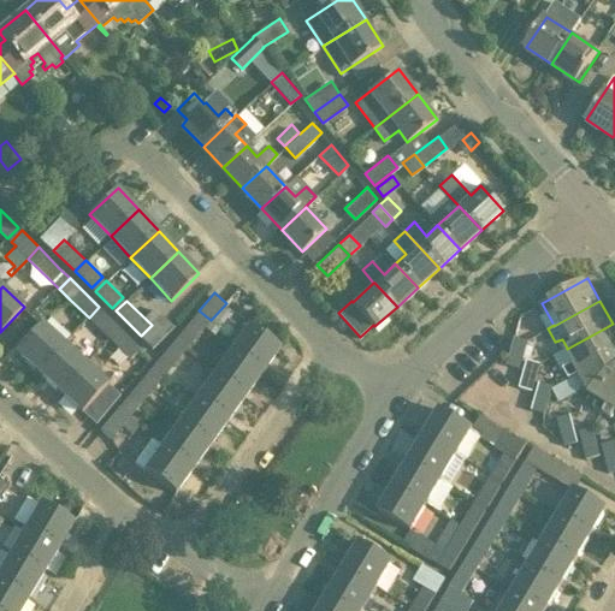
[(259,314),(252,308),(246,313),(254,320),(259,314)]
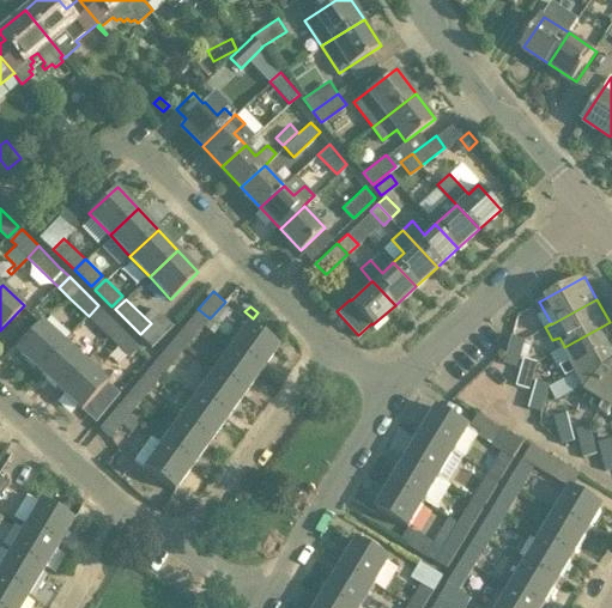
[(109,336),(120,326),(101,308),(91,318),(109,336)]
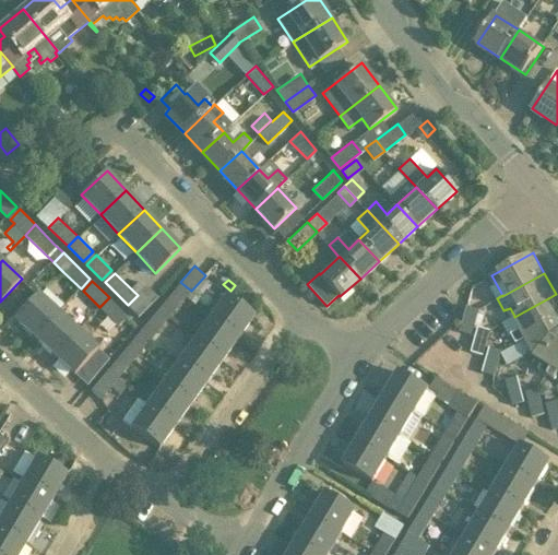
[(139,316),(158,296),(147,285),(138,295),(128,305),(139,316)]
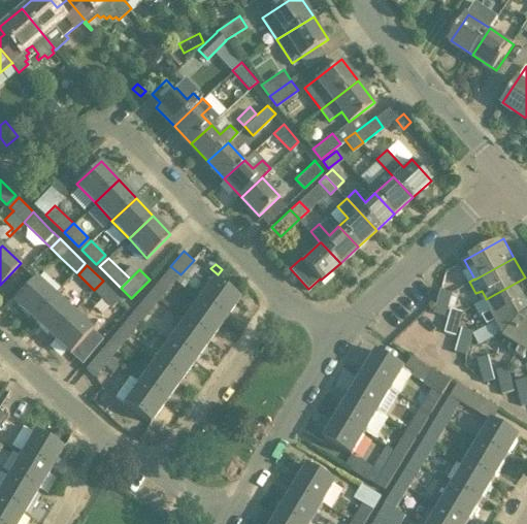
[(175,281),(166,272),(155,285),(164,294),(175,281)]
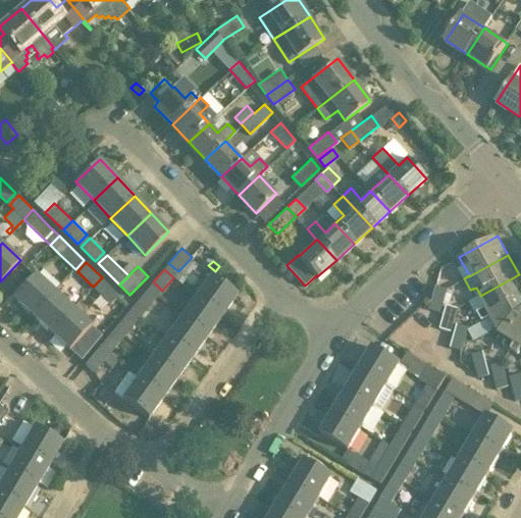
[(33,315),(55,292),(36,274),(14,298),(33,315)]
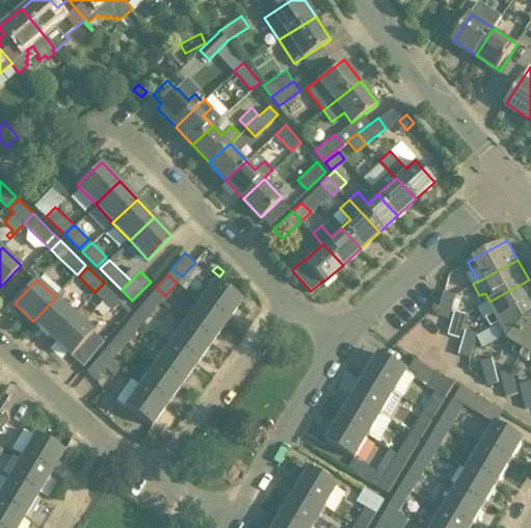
[(200,301),(227,320),(241,299),(215,281),(200,301)]
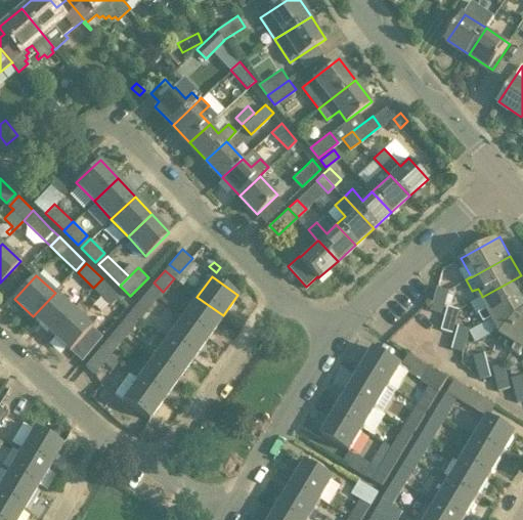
[(477,313),(480,311),(485,319),(492,315),(493,315),(522,299),(522,296),(514,279),(482,297),(482,296),(471,302),(477,313)]
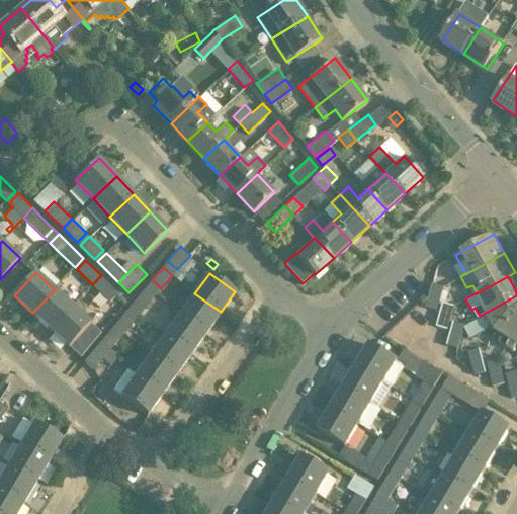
[(111,302),(117,292),(103,278),(94,286),(107,300),(111,302)]
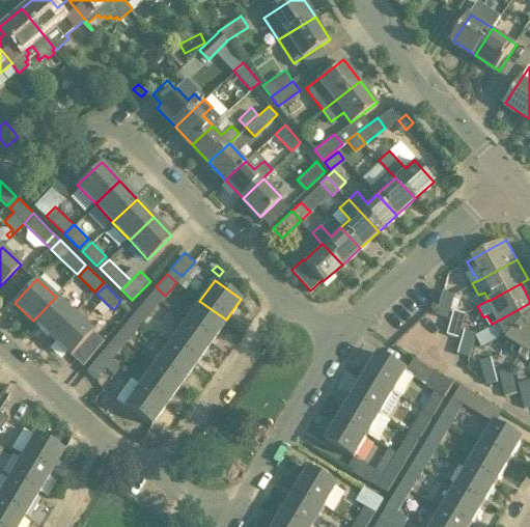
[(449,316),(456,293),(445,288),(439,313),(449,316)]
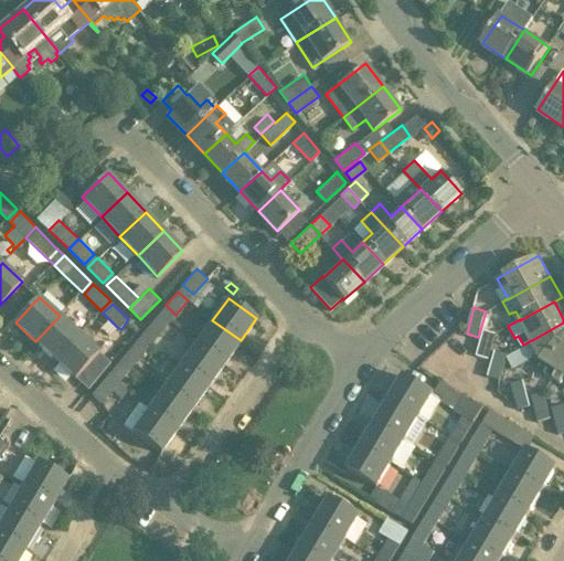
[(171,320),(160,311),(148,326),(159,335),(161,332),(165,335),(174,323),(171,320)]
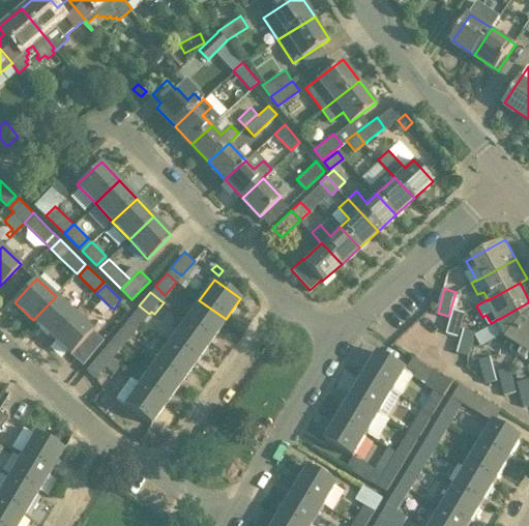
[(56,296),(33,320),(52,337),(74,313),(56,296)]
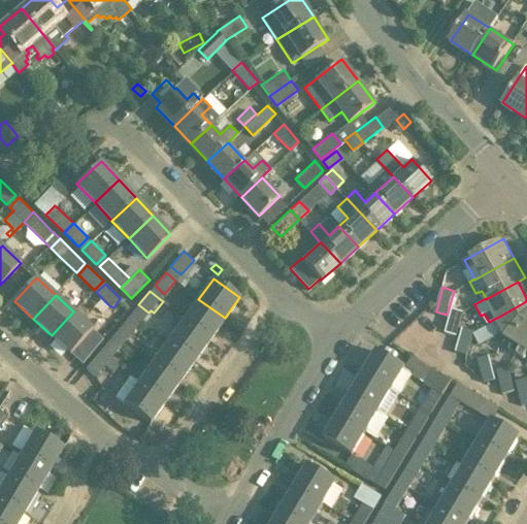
[(225,318),(198,299),(184,320),(209,338),(225,318)]
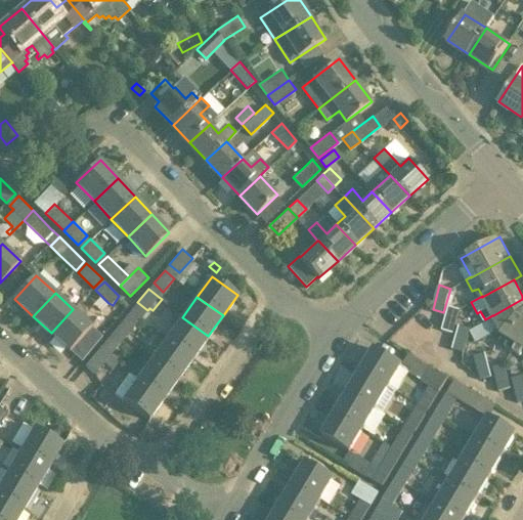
[(513,349),(522,332),(522,299),(493,315),(492,315),(502,333),(510,337),(506,345),(513,349)]
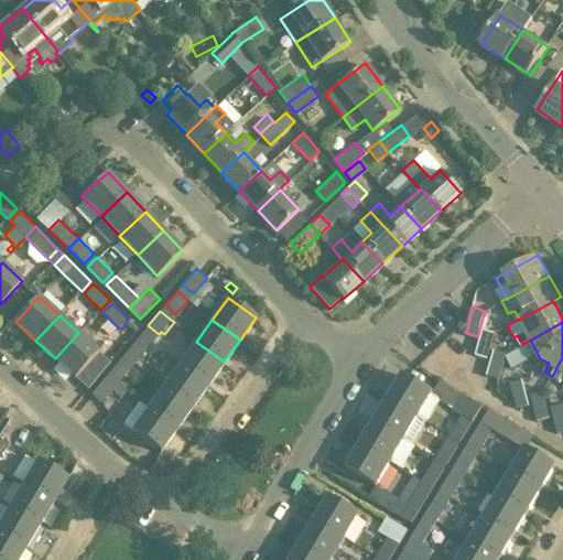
[(488,357),(496,332),(485,329),(477,354),(488,357)]
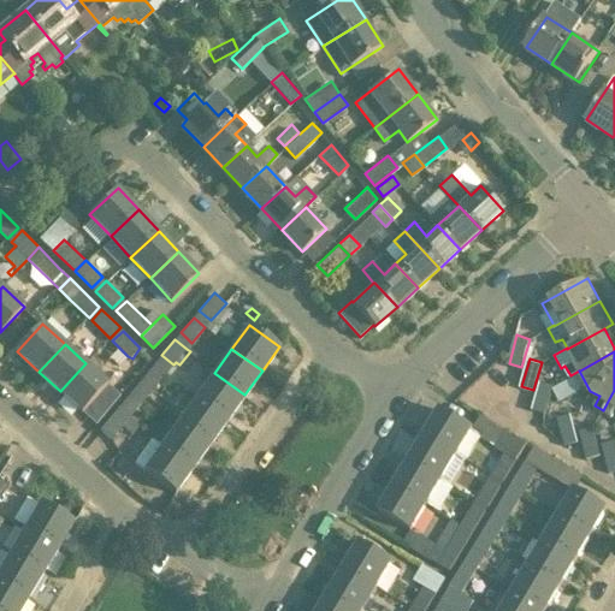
[(167,372),(157,362),(143,378),(154,386),(167,372)]
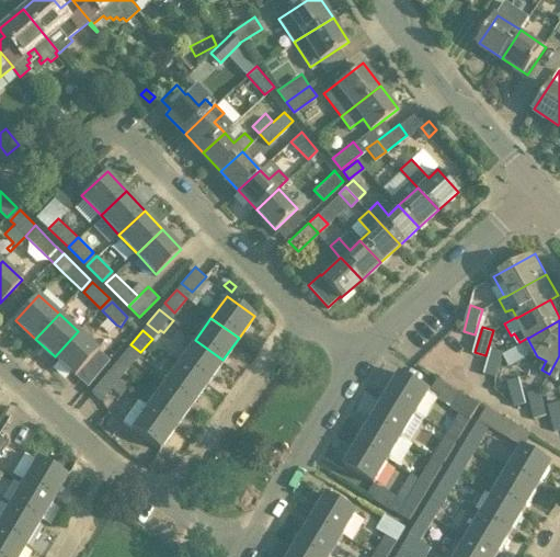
[(78,331),(55,356),(75,375),(99,350),(78,331)]
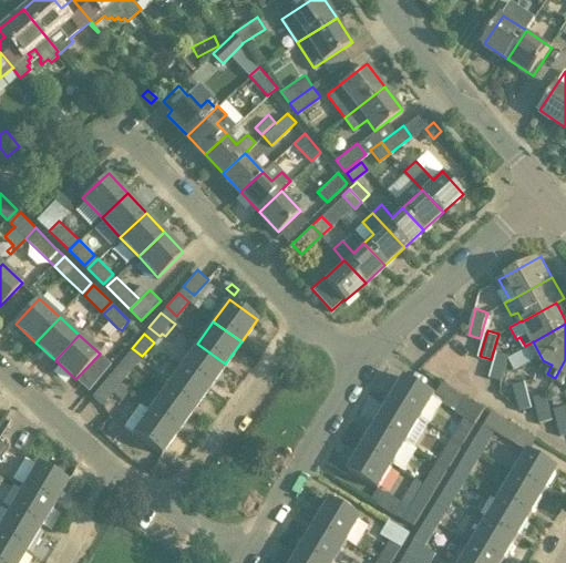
[(225,364),(197,344),(182,365),(209,386),(225,364)]
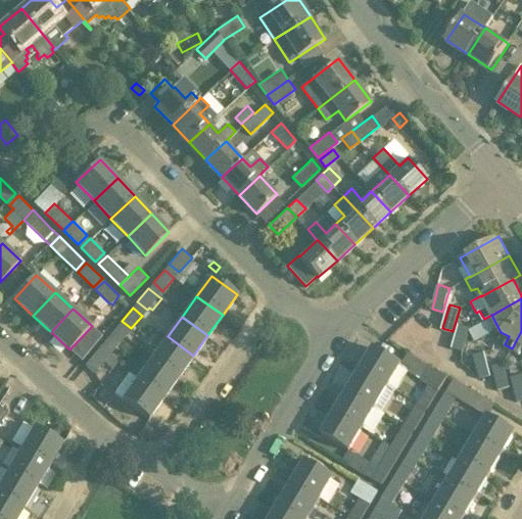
[(463,349),(470,327),(459,324),(453,346),(463,349)]
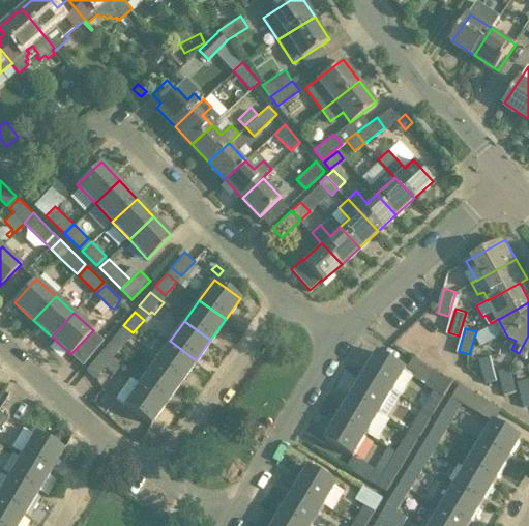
[(127,339),(118,330),(107,344),(117,352),(127,339)]
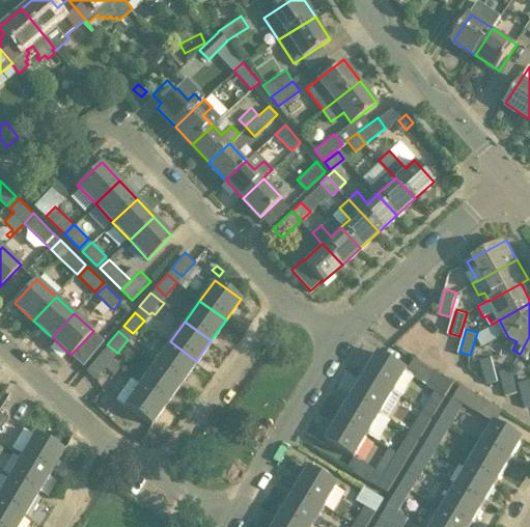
[(529,336),(520,354),(528,358),(529,355),(529,336)]
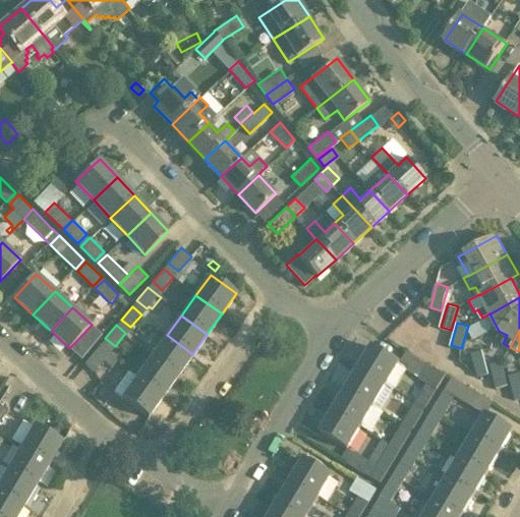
[(192,354),(167,335),(152,355),(178,374),(192,354)]
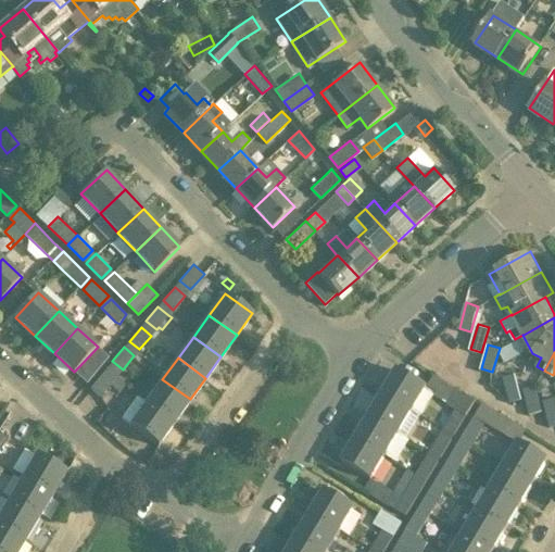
[(117,376),(106,367),(90,387),(101,397),(111,384),(120,392),(127,383),(117,375),(117,376)]
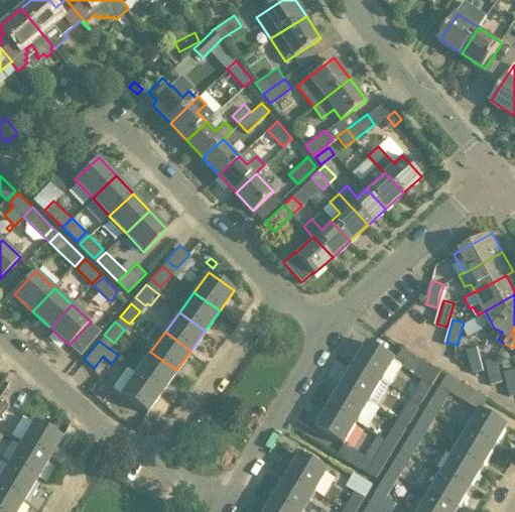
[(369,341),(356,362),(384,379),(397,357),(369,341)]
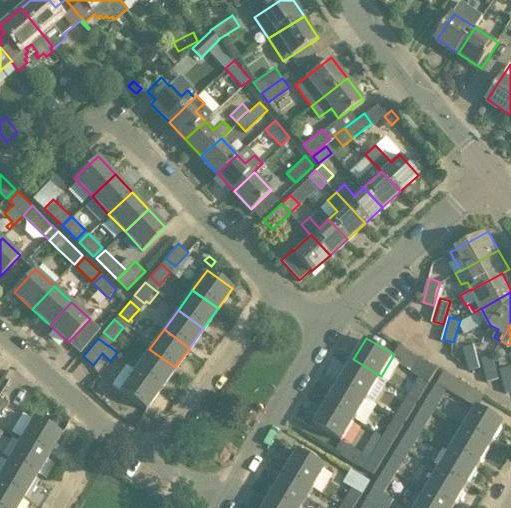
[(470,368),(481,366),(475,343),(464,346),(470,368)]
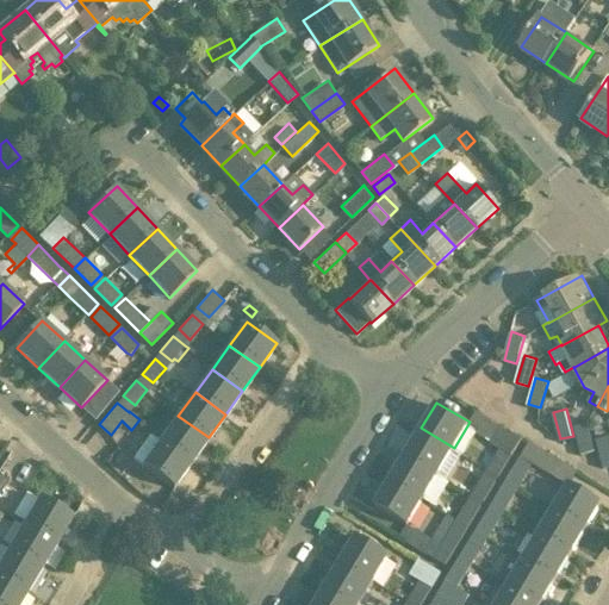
[(209,437),(178,416),(161,440),(192,461),(209,437)]
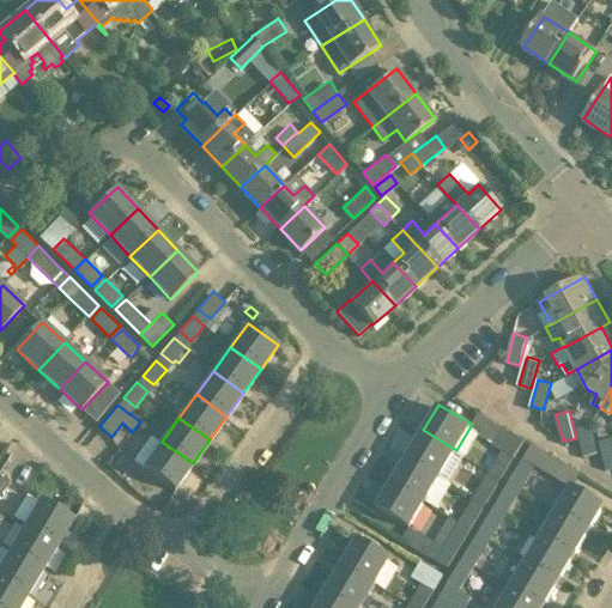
[(585,455),(598,451),(591,425),(579,427),(585,455)]
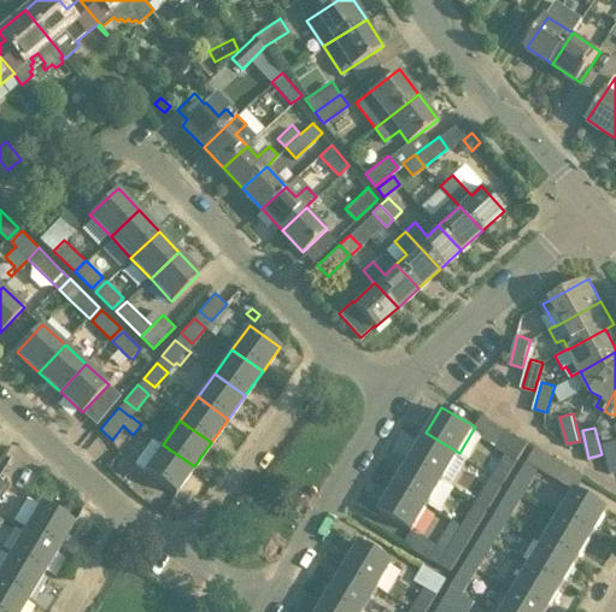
[(518,460),(528,443),(506,430),(497,446),(497,447),(505,452),(517,460),(518,460)]
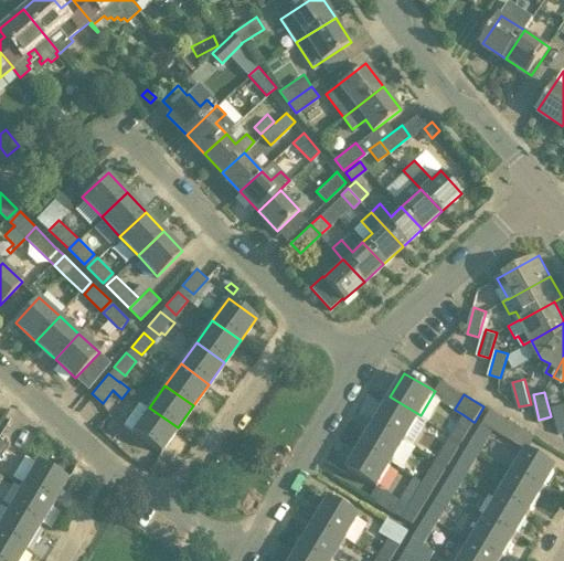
[(376,420),(407,438),(421,415),(390,397),(376,420)]
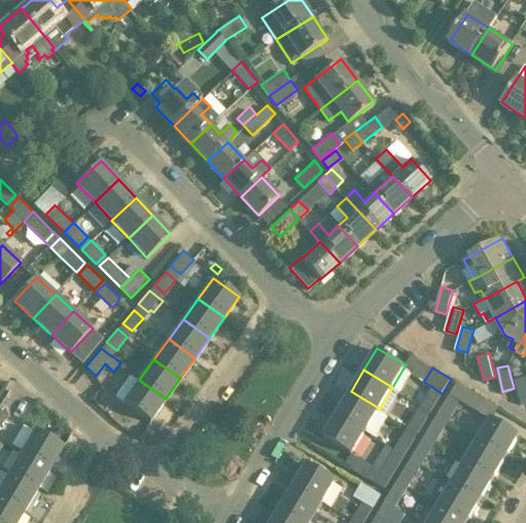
[(130,374),(115,394),(150,420),(166,398),(139,380),(130,374)]
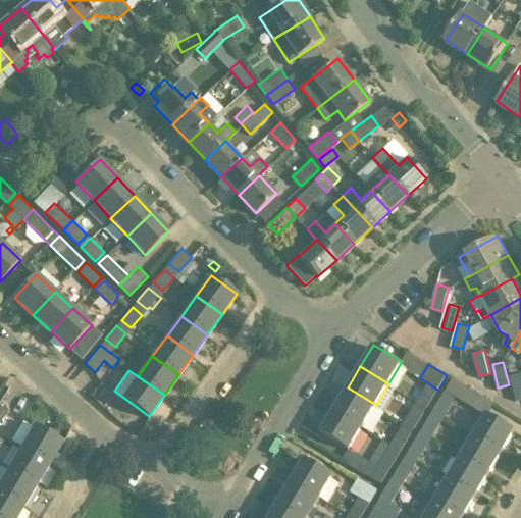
[(517,400),(520,398),(520,373),(511,375),(517,400)]
